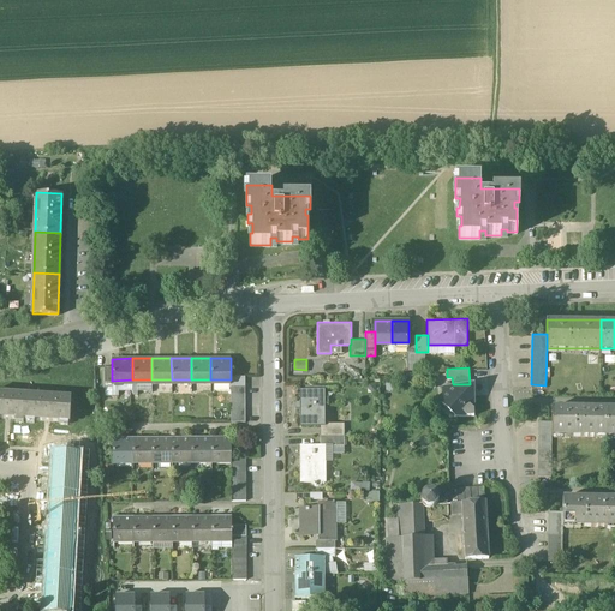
[(231,379),(231,384),(245,384),(245,375),(231,375),(231,379)]
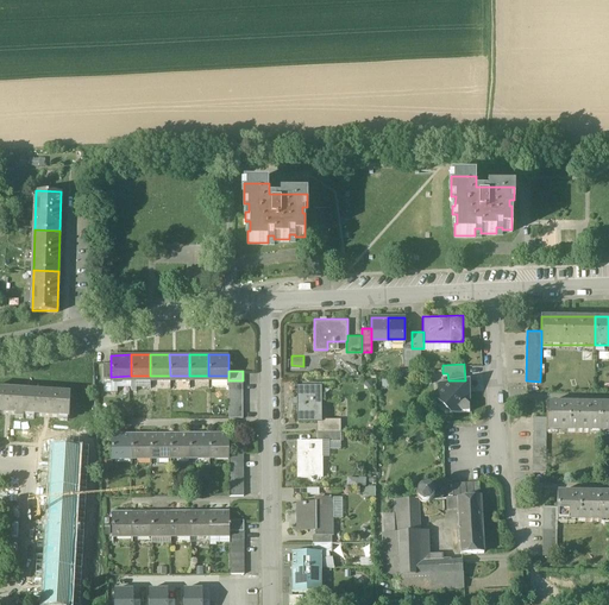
[(449,380),(439,380),(439,388),(443,391),(443,395),(439,398),(439,399),(451,410),(470,410),(469,389),(465,390),(465,380),(449,380)]
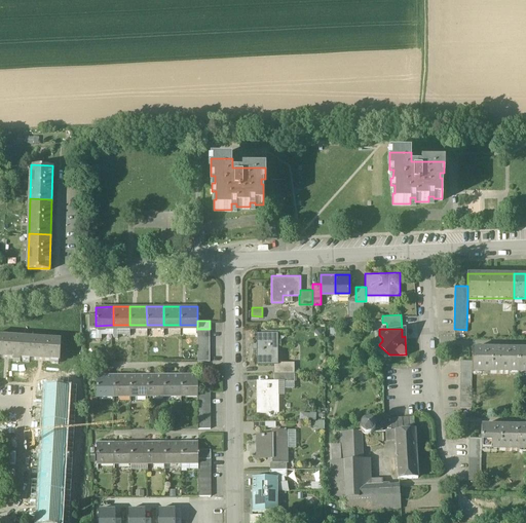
[(273,332),(257,332),(257,363),(273,363),(277,363),(277,361),(277,342),(273,342),(273,332)]
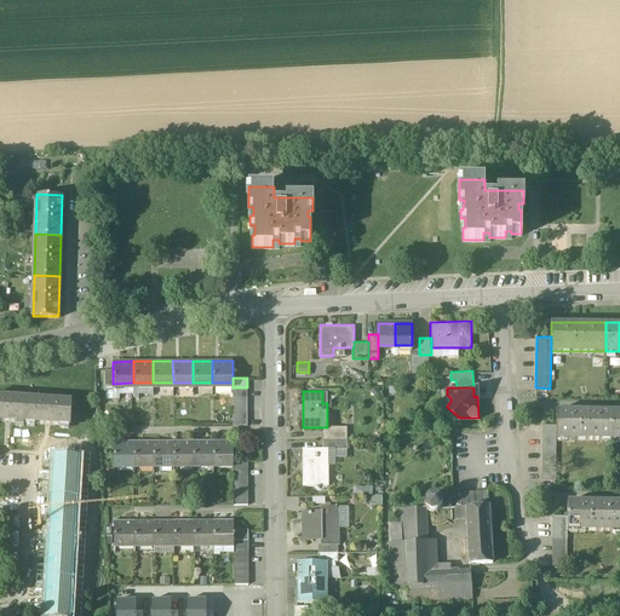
[(27,396),(0,395),(0,419),(26,421),(27,396)]
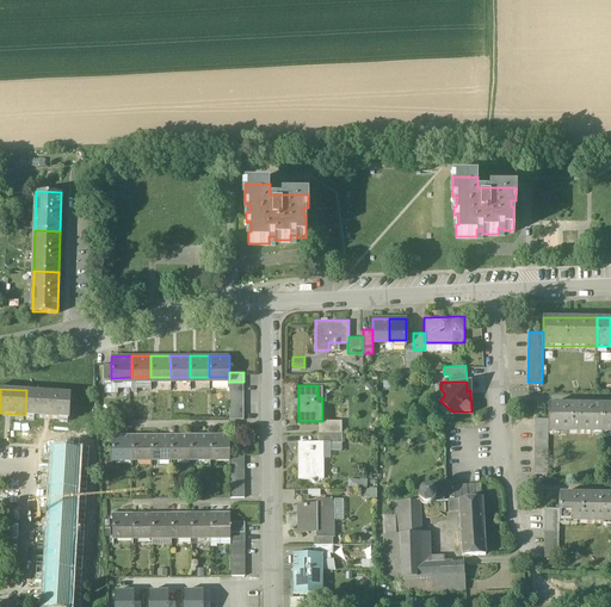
[(71,394),(26,390),(25,415),(69,417),(71,394)]
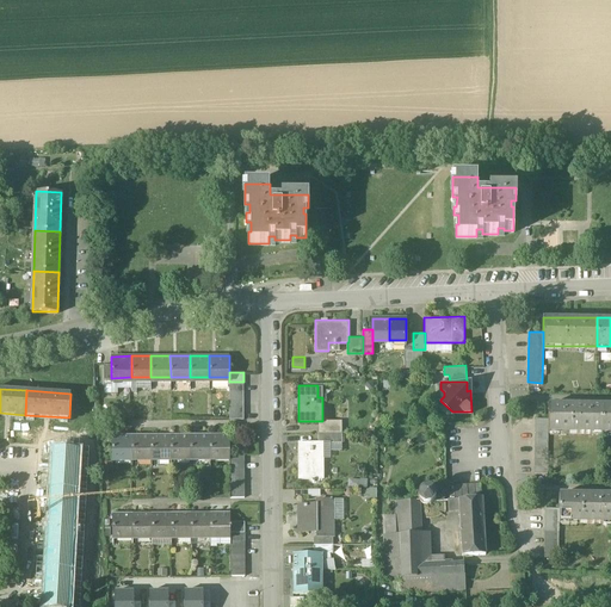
[(603,403),(549,402),(548,416),(548,431),(602,432),(603,403)]
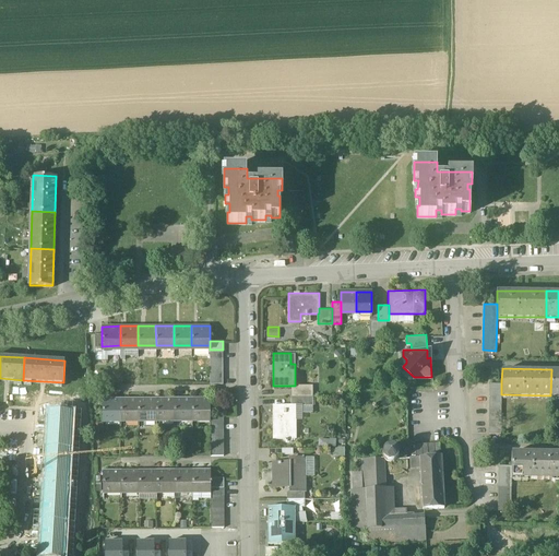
[(501,381),(489,381),(488,432),(500,433),(501,381)]
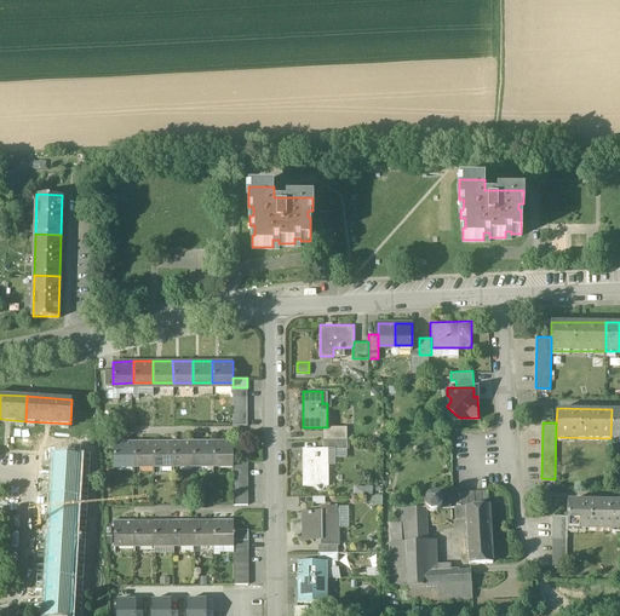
[(346,425),(327,425),(327,427),(322,427),(322,438),(346,438),(346,425)]
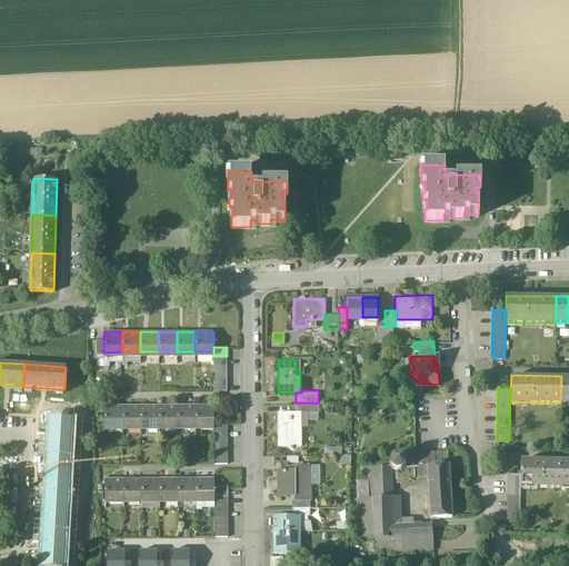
[(318,403),(296,403),(296,411),(300,411),(300,413),(319,413),(318,403)]
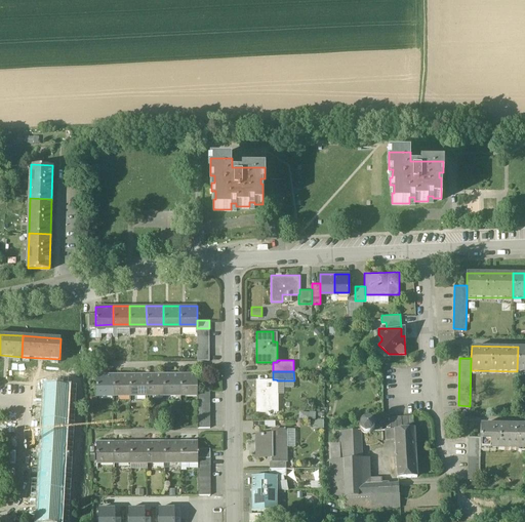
[(197,372),(179,373),(180,392),(197,392),(197,390),(197,372)]
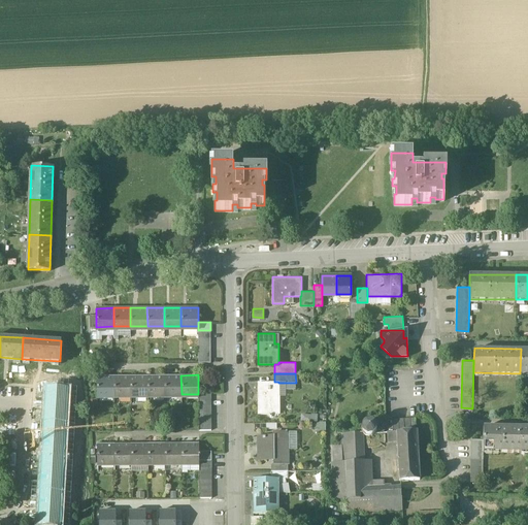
[(113,394),(113,375),(96,375),(97,394),(113,394)]
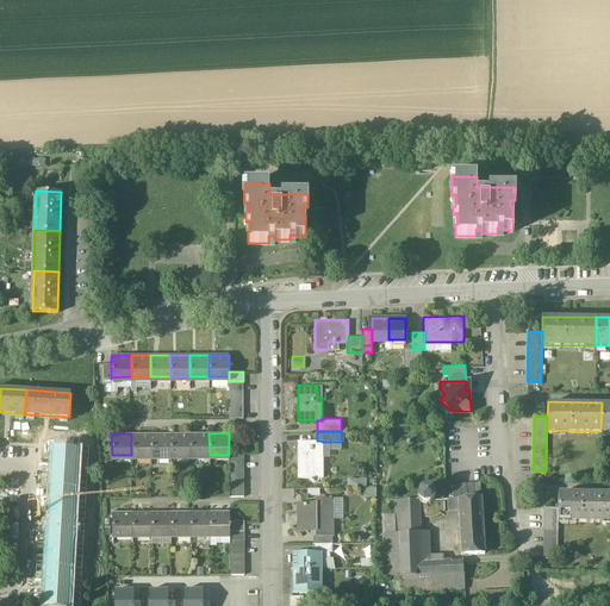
[(150,433),(131,433),(131,455),(151,455),(150,433)]
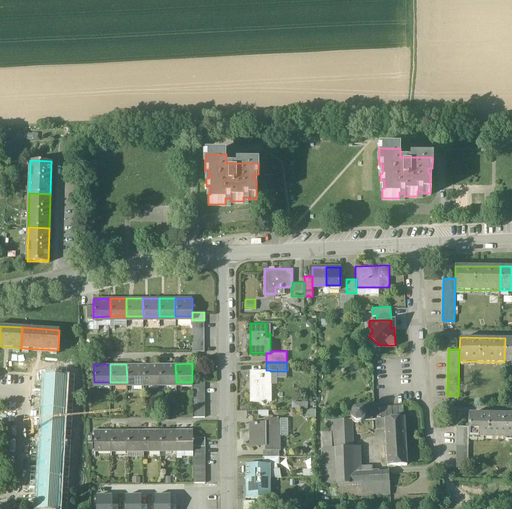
[(143,364),(126,364),(127,382),(143,382),(143,364)]
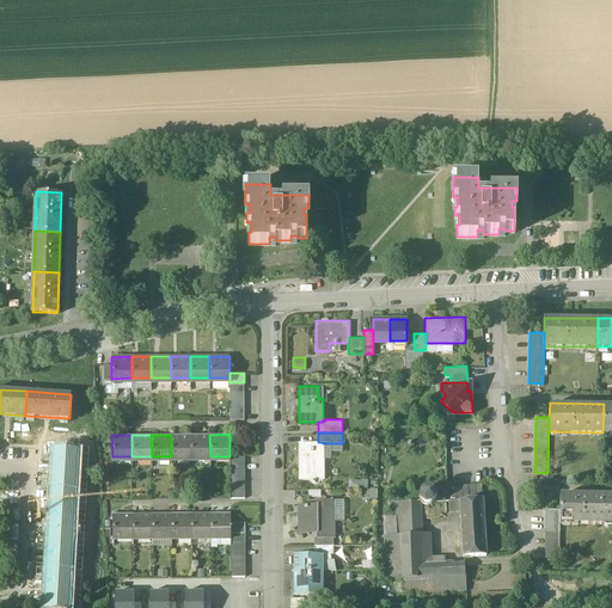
[(190,456),(190,435),(171,435),(171,456),(190,456)]
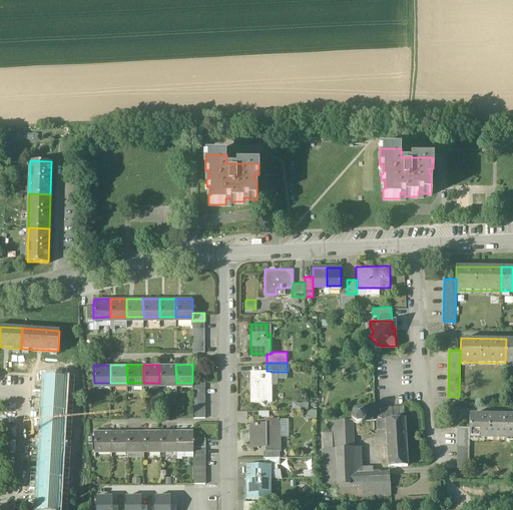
[(175,365),(159,365),(159,383),(176,383),(175,365)]
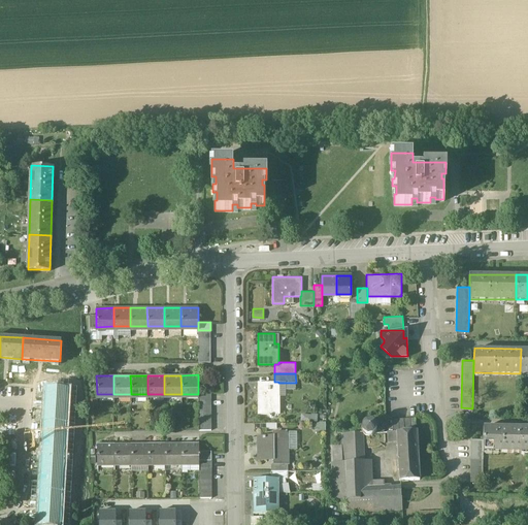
[(274,382),(258,382),(258,413),(270,413),(270,416),(271,416),(271,414),(278,414),(278,413),(278,404),(278,383),(278,382),(274,382)]
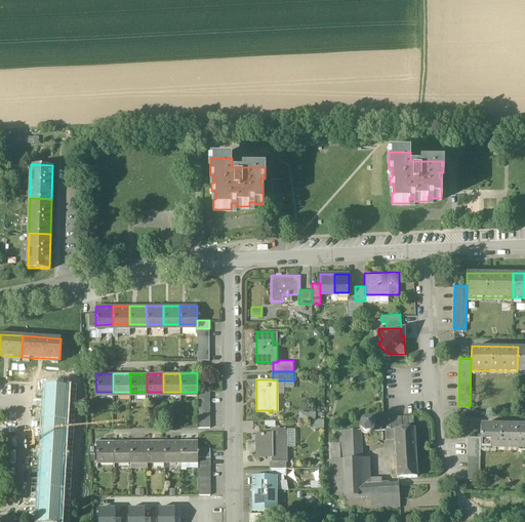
[(68,386),(46,385),(44,419),(66,420),(68,386)]
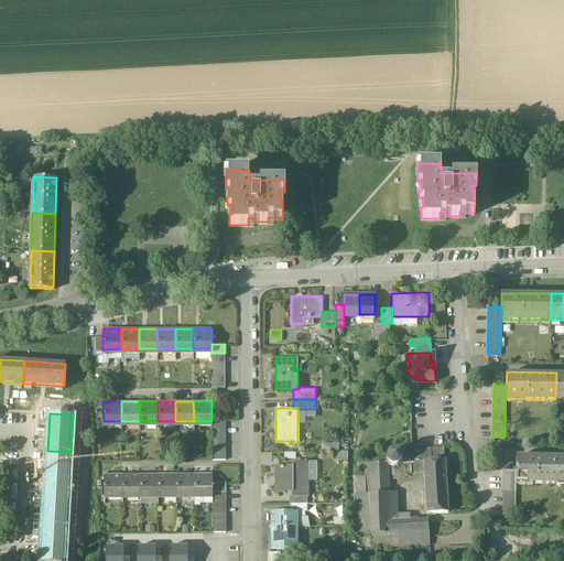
[(401,452),(400,450),(398,449),(396,449),(392,449),(390,449),(388,450),(387,452),(386,454),(386,456),(386,459),(387,461),(388,463),(390,464),(392,465),(394,465),(397,465),(399,464),(400,463),(402,461),(402,459),(402,456),(402,454),(401,452)]
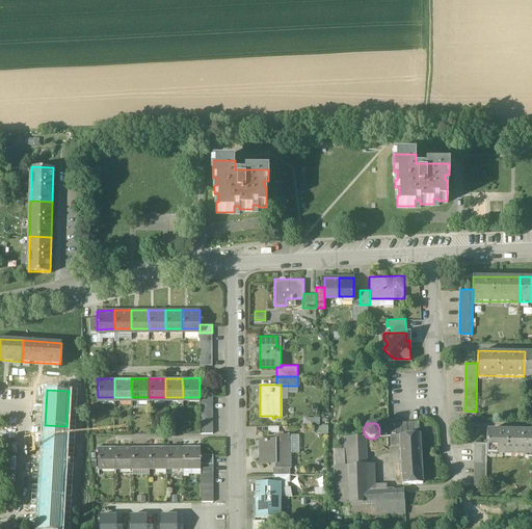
[(67,426),(45,425),(43,459),(64,460),(67,426)]
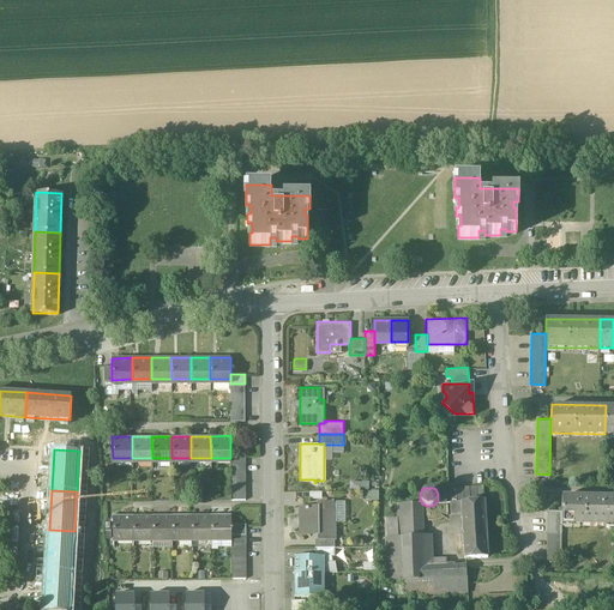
[(613,495),(563,495),(561,508),(561,524),(613,524),(613,495)]
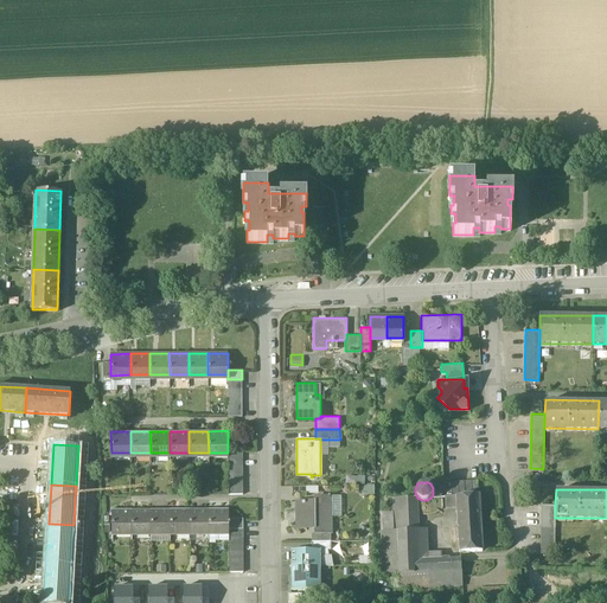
[(459,494),(452,495),(445,496),(445,505),(457,505),(459,551),(481,550),(479,492),(472,493),(465,494),(459,494)]
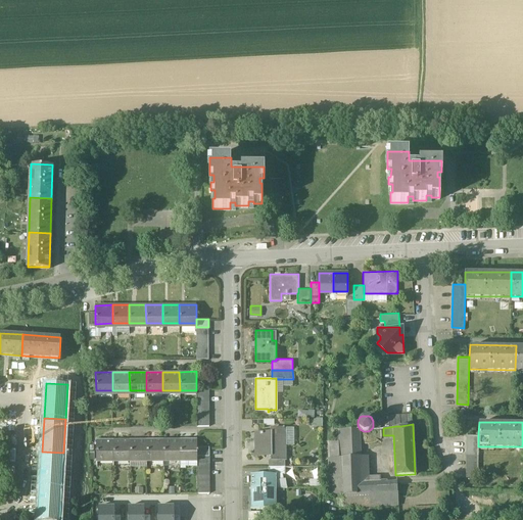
[(285,427),(271,427),(271,434),(267,435),(267,433),(265,431),(257,431),(256,433),(256,453),(257,454),(265,454),(267,453),(267,452),(271,452),(271,458),(285,458),(285,427)]
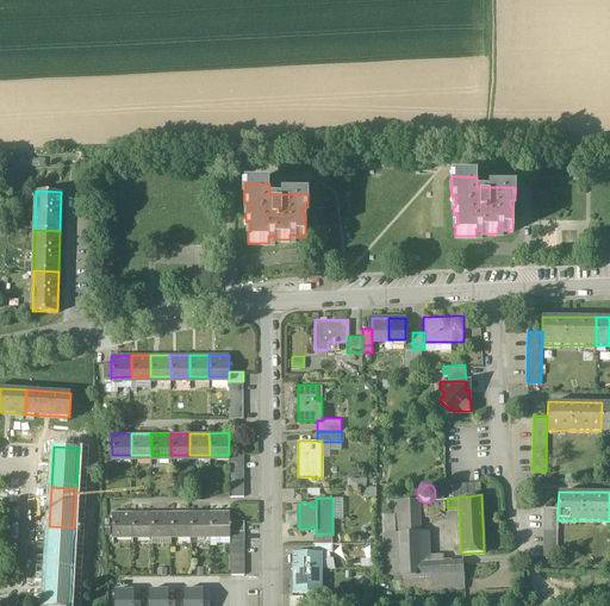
[(418,498),(396,499),(397,516),(419,514),(418,498)]
